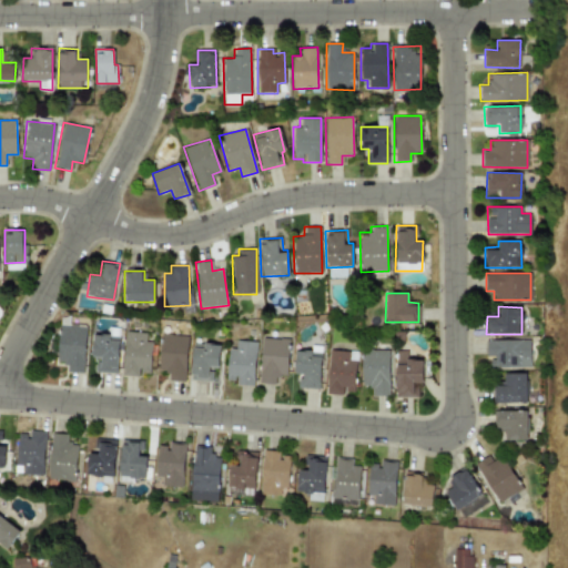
[(85,326),(58,325),(57,362),(64,363),(64,372),(83,372),(85,326)]
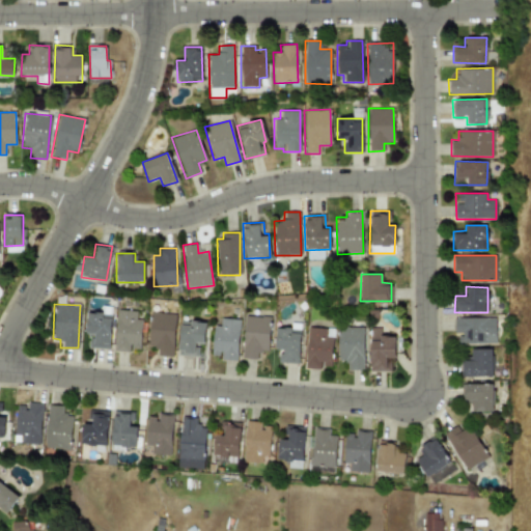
[(131,352),(131,347),(140,348),(141,319),(136,319),(136,311),(116,310),(115,351),(131,352)]
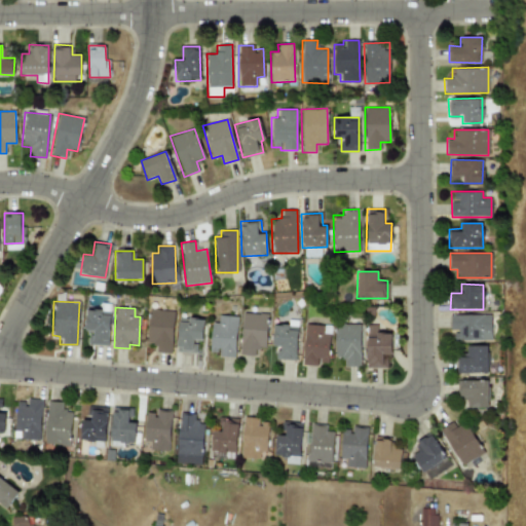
[(90,344),(109,345),(110,311),(85,310),(85,330),(91,331),(90,344)]
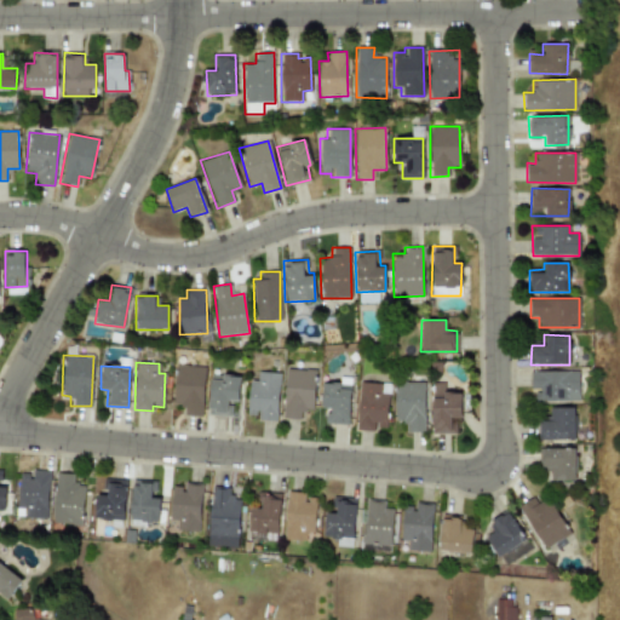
[(183,415),(202,415),(204,366),(174,366),(173,405),(184,405),(183,415)]
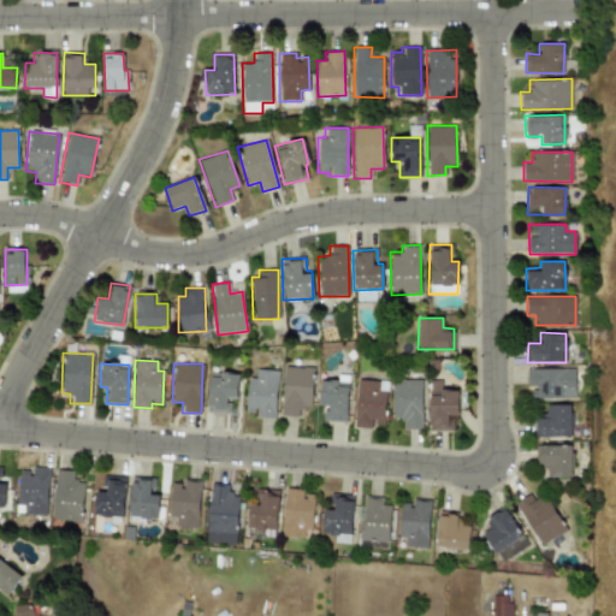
[(280,415),(298,416),(298,407),(312,407),(312,367),(282,367),(280,415)]
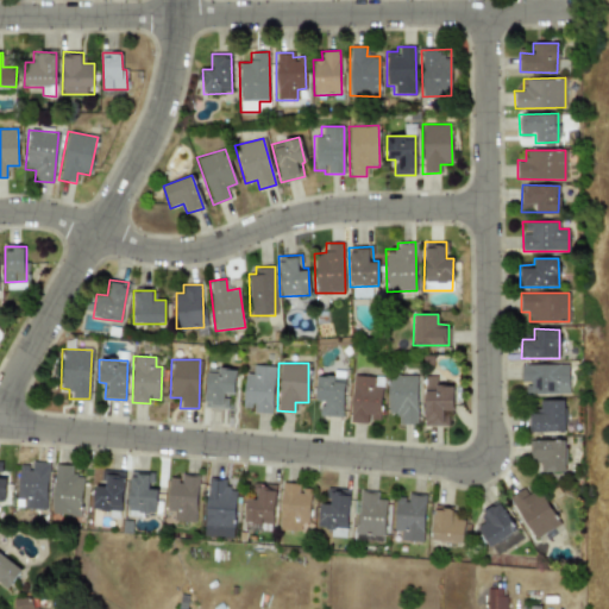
[(521,365),(522,383),(525,383),(525,394),(567,394),(567,364),(521,365)]
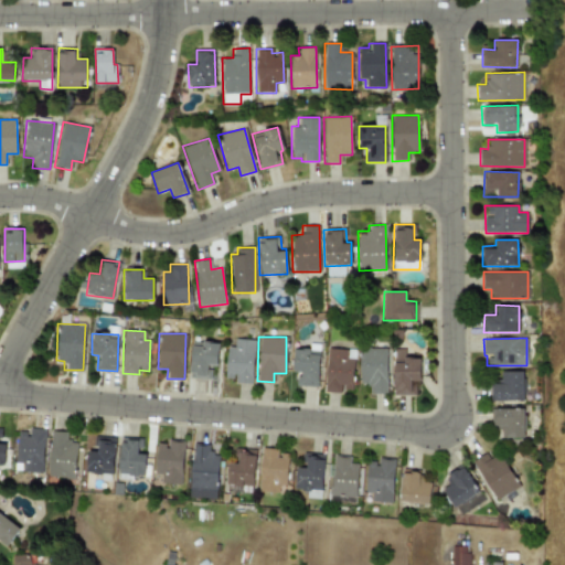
[(226,347),(225,377),(235,377),(235,383),(252,384),(254,340),(234,339),(234,347),(226,347)]
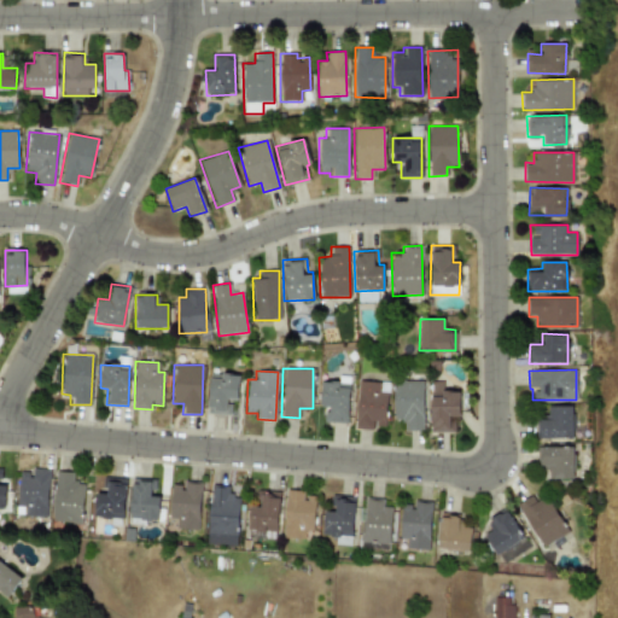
[(235,415),(237,374),(209,373),(208,414),(235,415)]
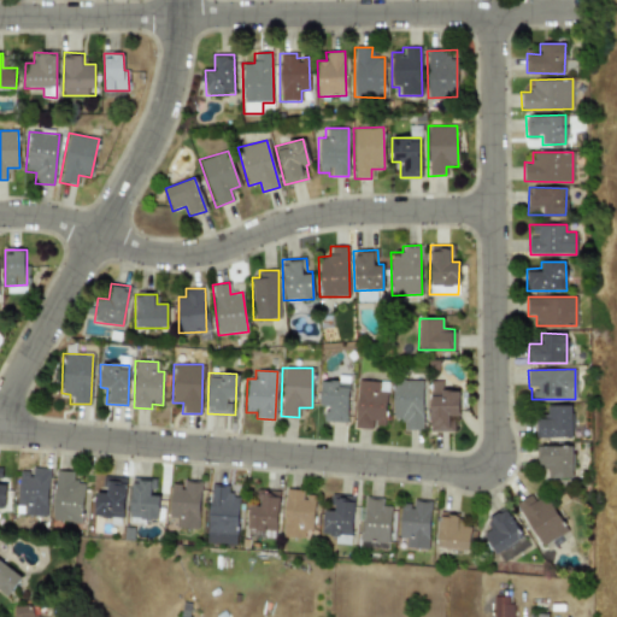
[(347,422),(348,376),(339,376),(339,381),(319,380),(319,405),(328,405),(328,421),(347,422)]
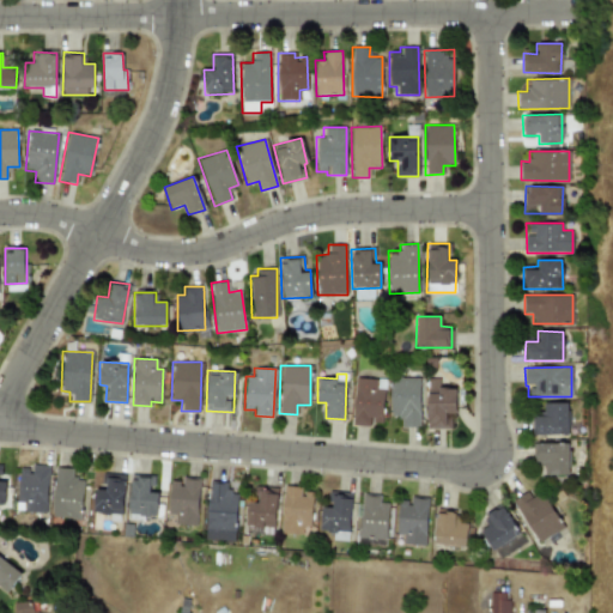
[(382,423),(384,378),(354,377),(352,425),(369,425),(369,422),(382,423)]
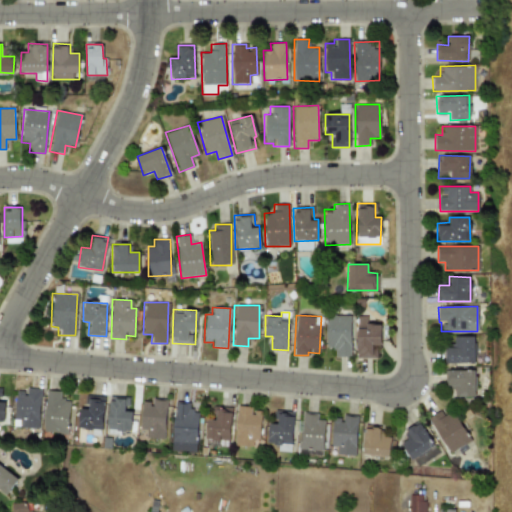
[(325,348),(335,348),(335,357),(350,356),(350,315),(325,315),(325,348)]
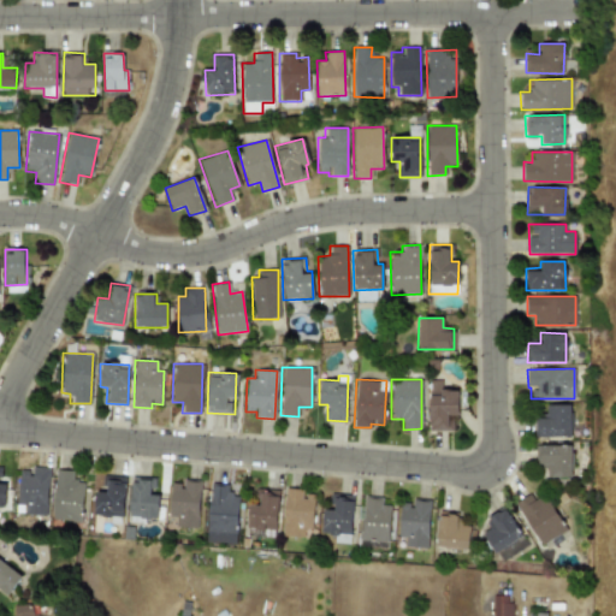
[(457,390),(440,390),(440,380),(428,380),(428,431),(452,431),(452,418),(457,418),(457,390)]
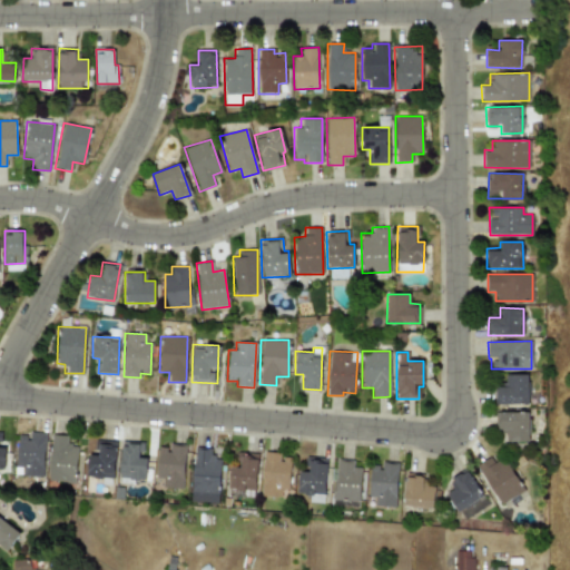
[(528,404),(529,375),(504,374),(504,384),(498,383),(497,403),(528,404)]
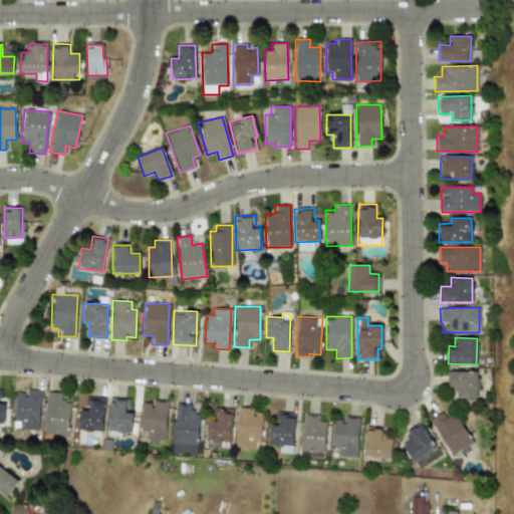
[(456,398),(475,399),(476,371),(449,371),(448,391),(456,391),(456,398)]
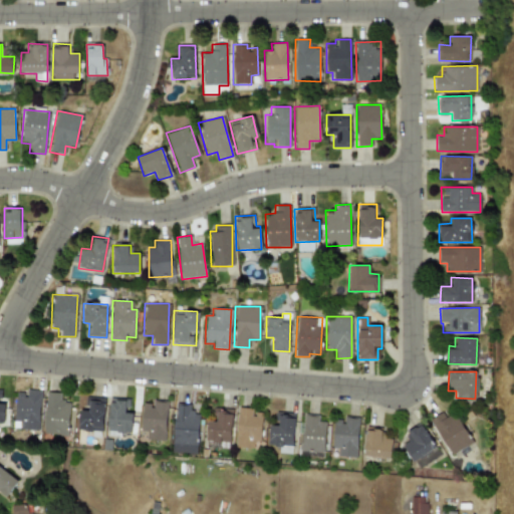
[(15,421),(20,421),(20,430),(39,430),(39,392),(15,391),(15,421)]
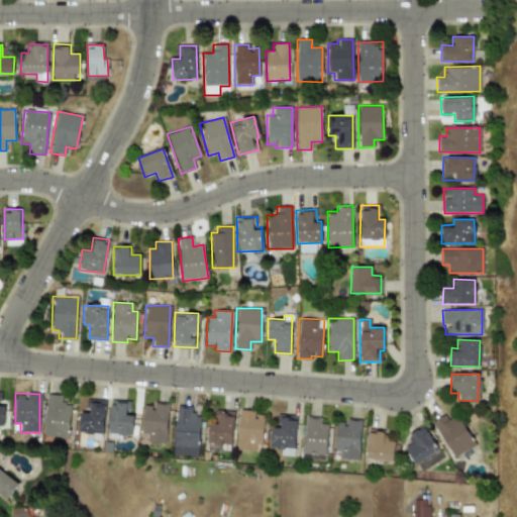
[(70,405),(63,405),(63,395),(45,395),(44,436),(69,437),(70,405)]
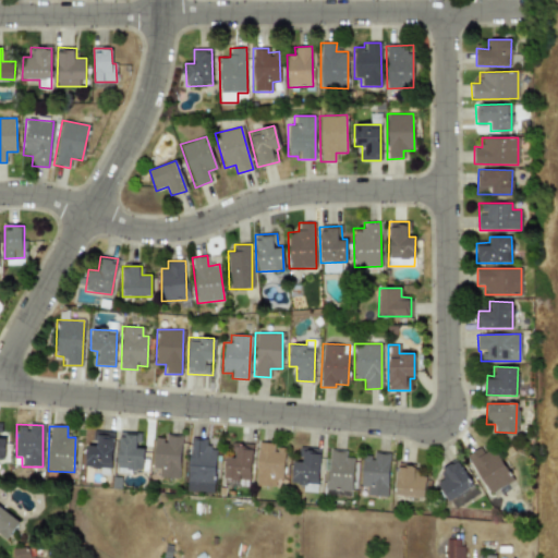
[(111,469),(113,432),(97,432),(96,446),(86,445),(85,468),(111,469)]
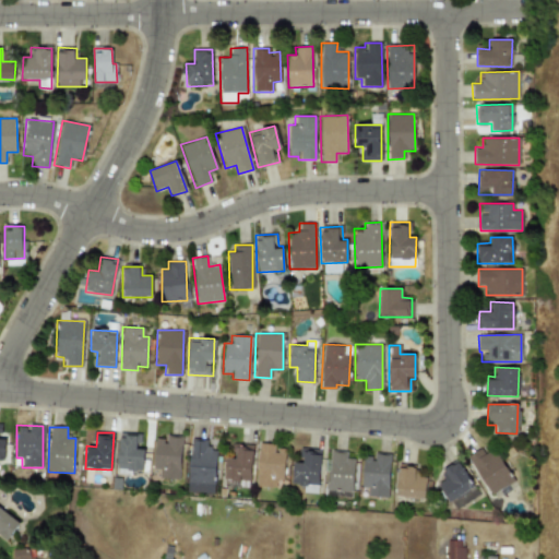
[(139,433),(118,432),(118,470),(143,470),(144,449),(139,449),(139,433)]
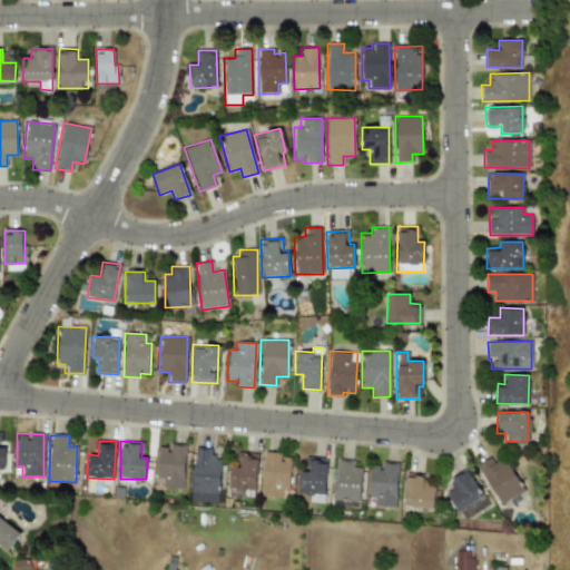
[(157,448),(156,479),(163,479),(161,488),(184,489),(185,444),(169,443),(169,448),(157,448)]
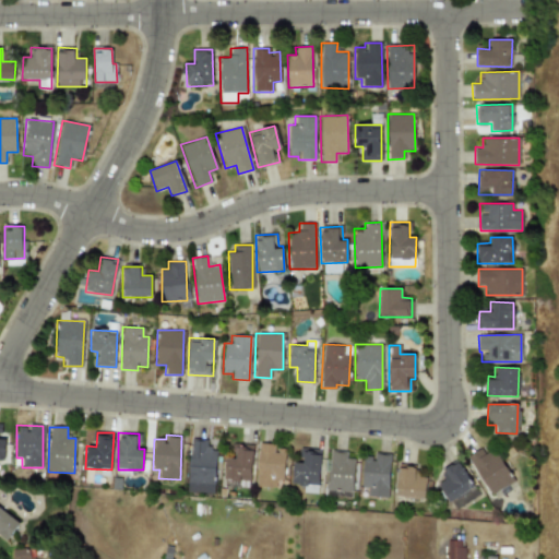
[(214,494),(215,450),(207,450),(207,440),(189,439),(188,492),(214,494)]
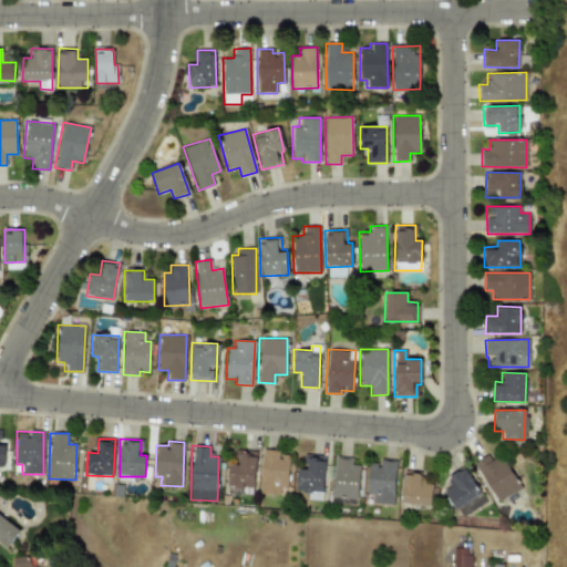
[(256,451),(236,450),(236,464),(228,464),(227,487),(254,487),(256,451)]
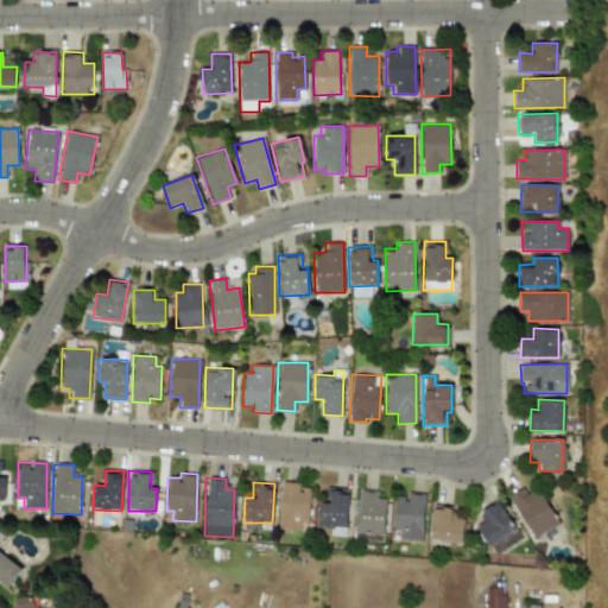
[(299,530),(299,521),(308,523),(309,489),(297,488),(298,482),(280,482),(278,529),(299,530)]
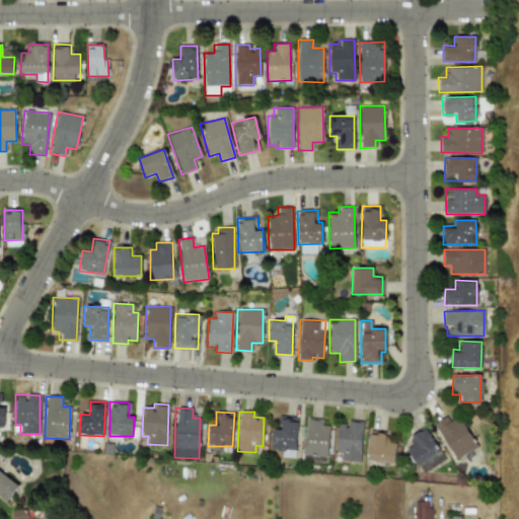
[(456,416),(450,421),(446,416),(432,425),(456,459),(476,446),(456,416)]
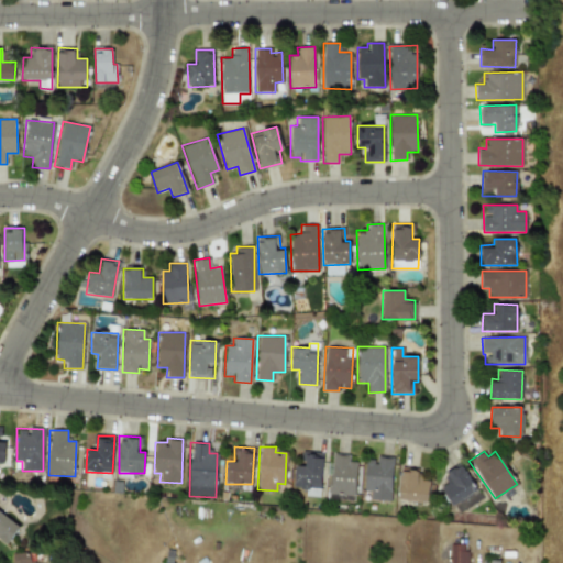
[(295,465),(294,487),(306,488),(305,496),(320,496),(322,453),(305,452),(305,465),(295,465)]
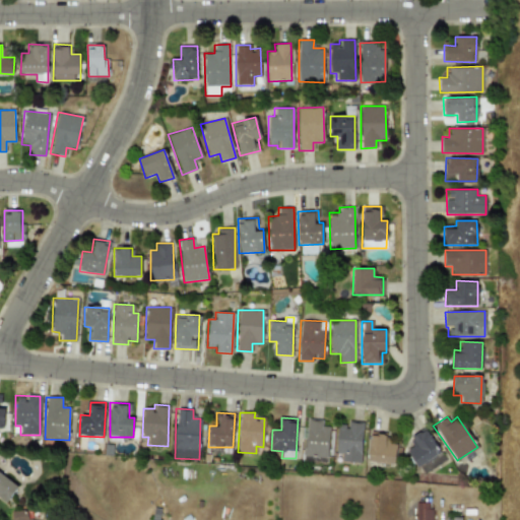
[(327,457),(329,427),(322,426),(322,419),(306,419),(304,456),(327,457)]
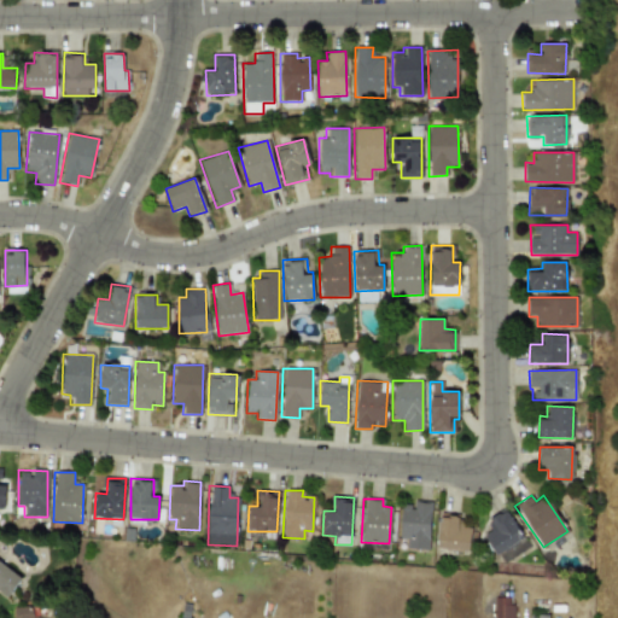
[(429,549),(430,502),(413,501),(413,505),(400,505),(398,538),(406,538),(406,548),(429,549)]
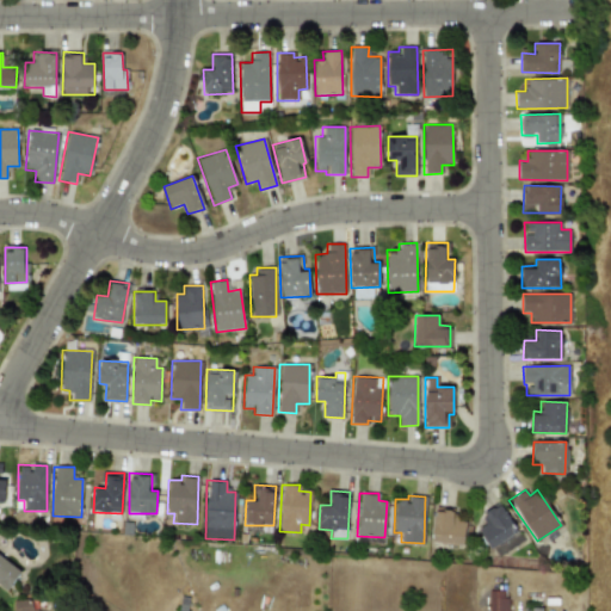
[(477,529),(492,550),(517,532),(498,505),(480,516),(486,523),(477,529)]
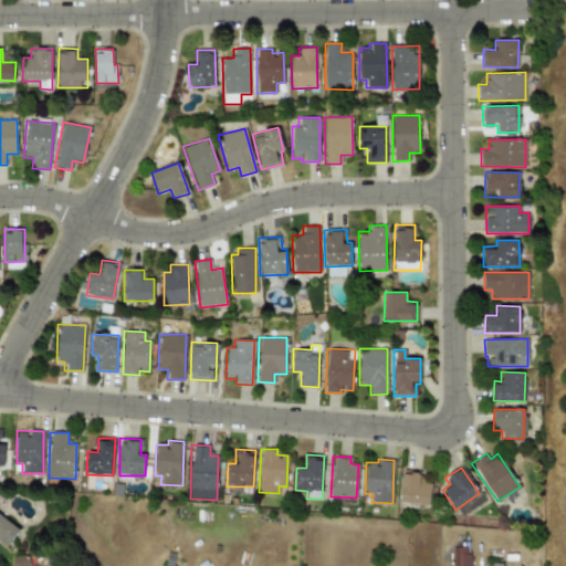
[(430,504),(431,481),(419,481),(420,470),(401,470),(400,503),(430,504)]
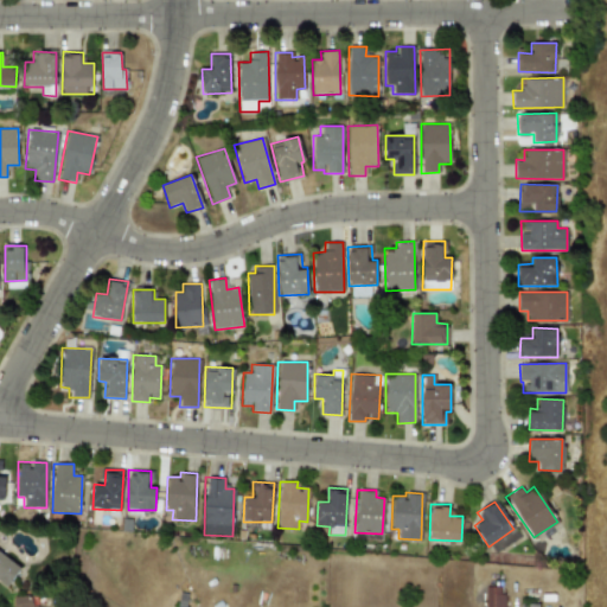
[(0,581),(7,587),(21,568),(0,551),(0,581)]
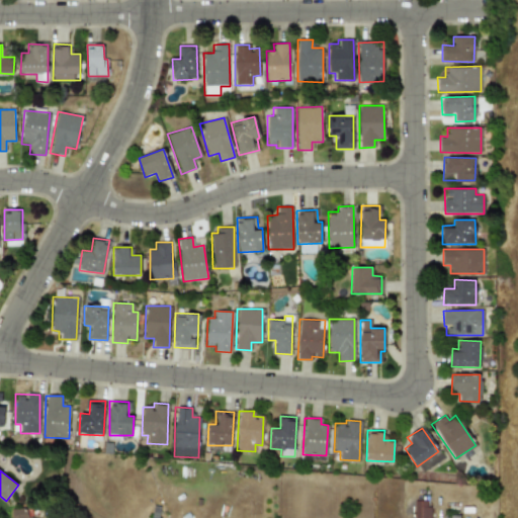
[(413,517),(429,517),(429,501),(414,500),(413,517)]
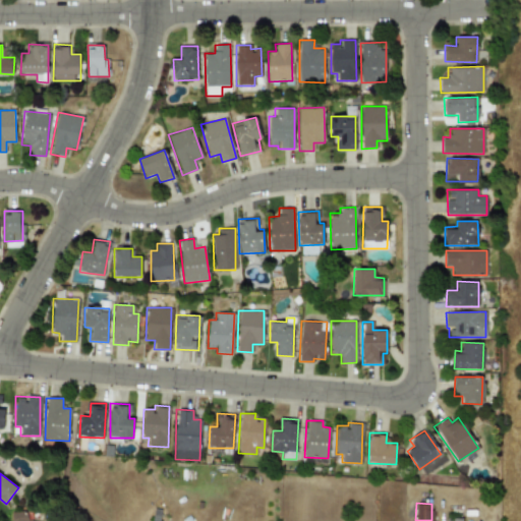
[(32,520),(32,512),(12,514),(12,520),(32,520)]
